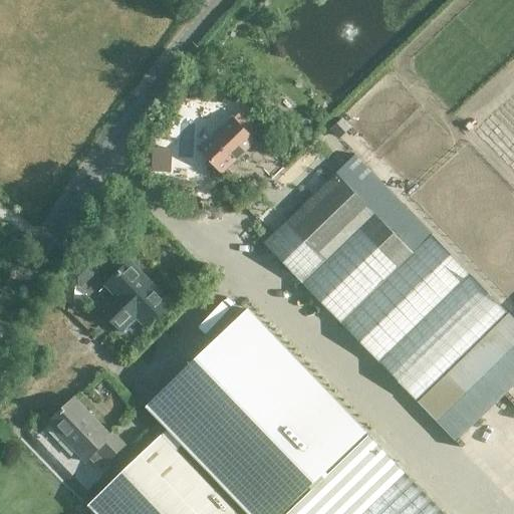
[(255,142),(232,118),(200,151),(222,174),(255,142)]
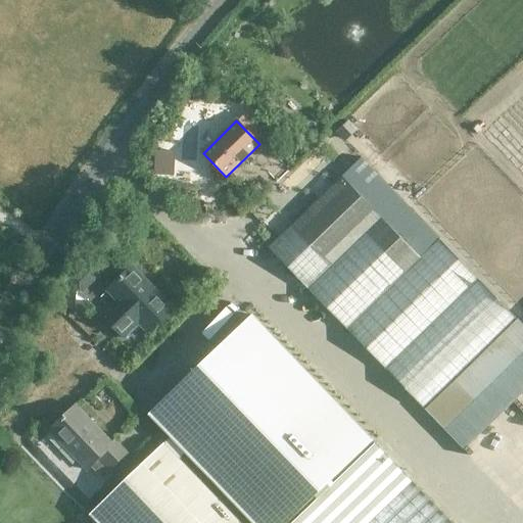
[(155,148),(155,173),(175,173),(176,148),(155,148)]
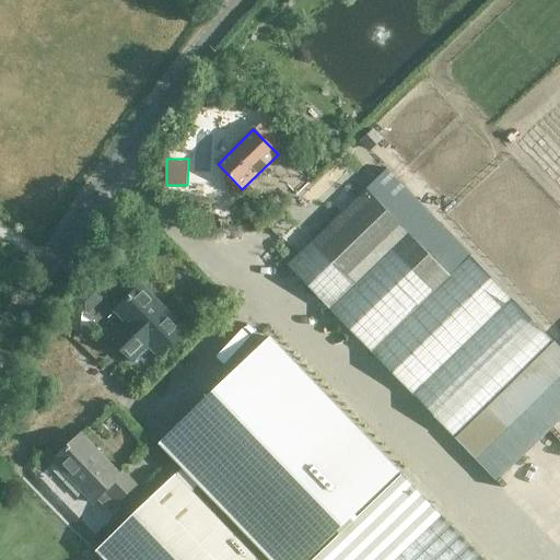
[(513,301),(387,171),(288,265),(413,396),(513,301)]
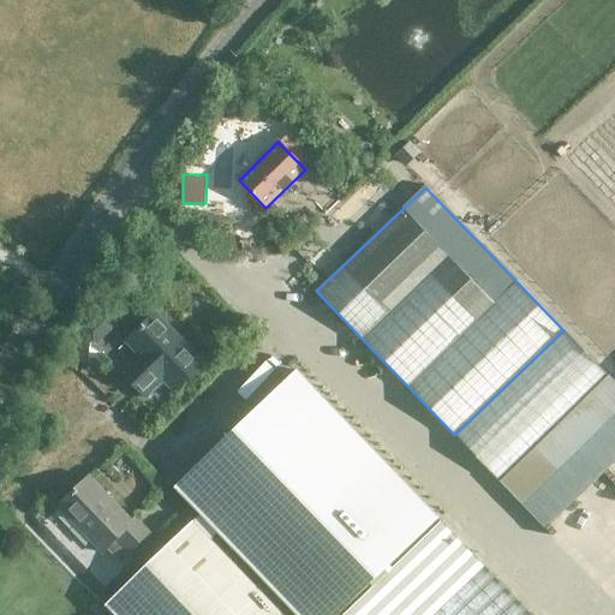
[(119,320),(130,309),(117,296),(107,305),(119,320)]
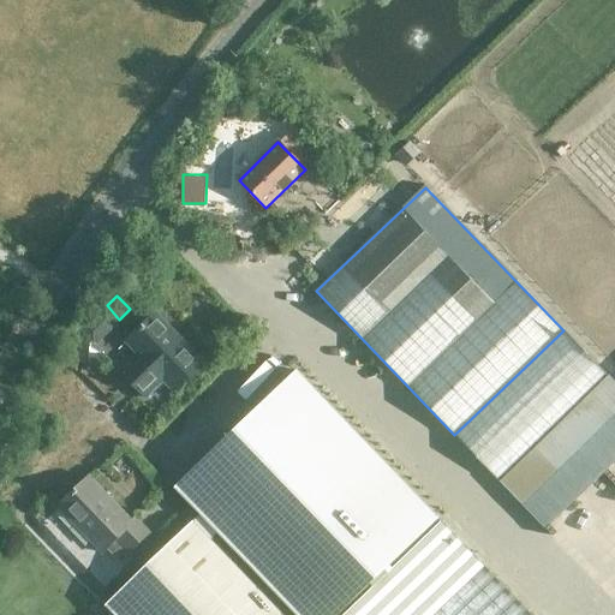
[(125,342),(138,356),(121,371),(145,396),(162,381),(174,394),(206,364),(156,312),(125,342)]
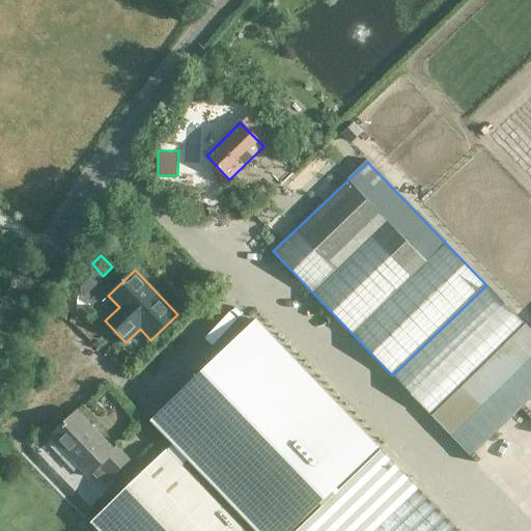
[(112,449),(76,412),(50,437),(89,478),(92,475),(104,486),(131,460),(116,445),(112,449)]
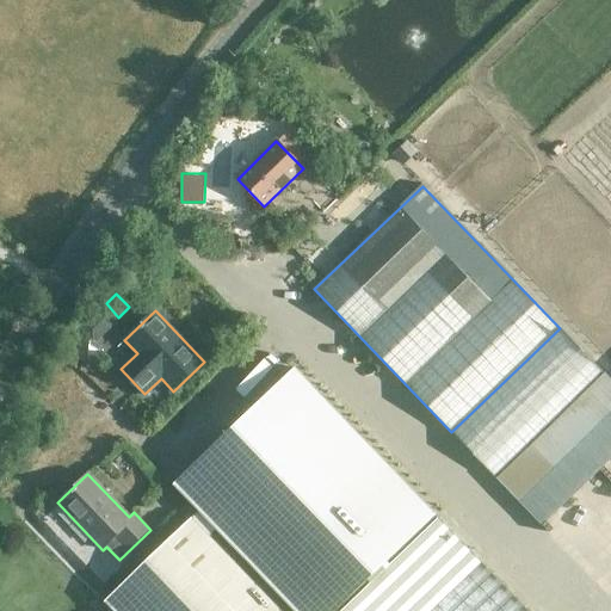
[(279,610),(191,518),(105,602),(113,610),(279,610)]
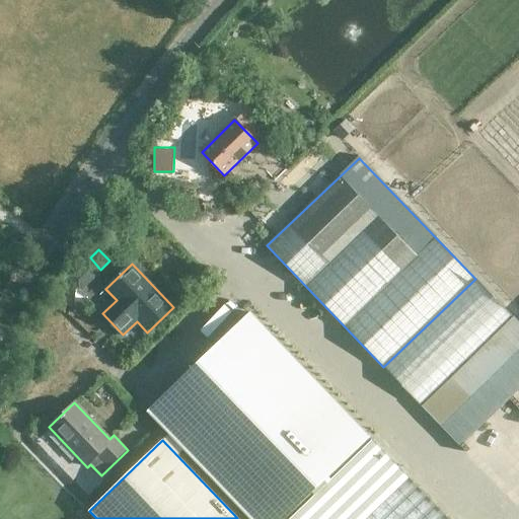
[(442,518),(368,440),(285,518),(442,518)]
